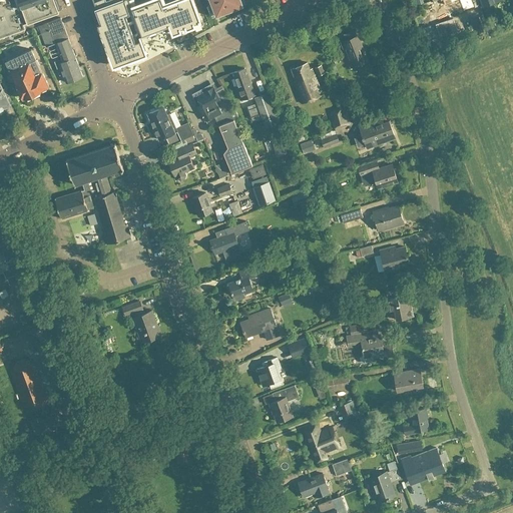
[(0,0),(0,38),(24,30),(23,25),(58,13),(53,0),(0,0)]
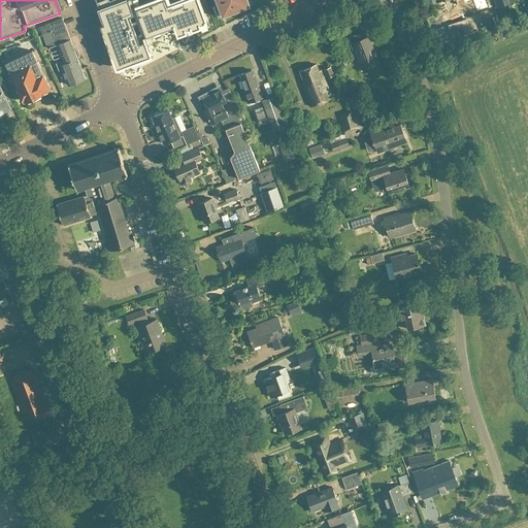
[(150,61),(150,60),(149,57),(151,56),(144,38),(147,37),(156,34),(160,32),(170,29),(174,27),(175,30),(177,35),(186,32),(185,29),(191,27),(192,30),(200,27),(199,24),(205,22),(206,25),(207,24),(206,22),(198,0),(182,0),(168,5),(166,0),(147,0),(139,3),(138,4),(135,5),(132,0),(95,0),(102,18),(104,23),(101,24),(100,25),(100,27),(102,32),(104,37),(105,40),(107,46),(108,48),(111,47),(112,52),(110,53),(110,55),(114,66),(120,67),(125,66),(131,63),(133,62),(134,66),(143,63),(150,61)]
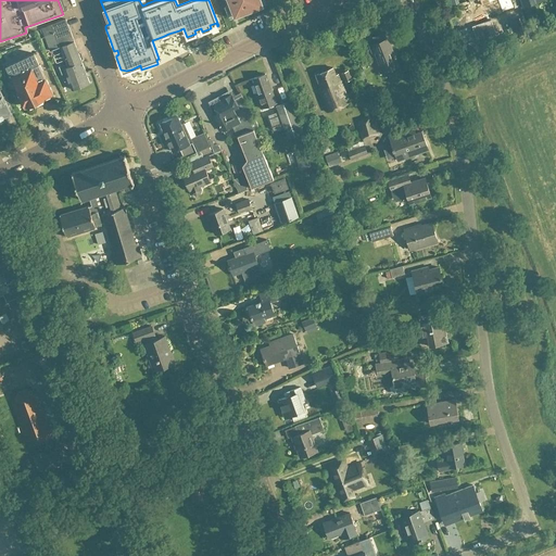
[(228,0),(235,16),(262,5),(260,0),(228,0)]
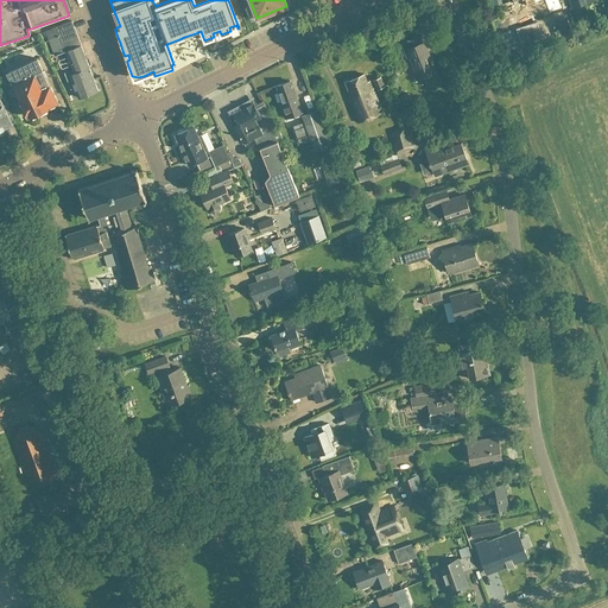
[(512,0),(512,1),(514,0),(523,0),(526,7),(543,1),(548,14),(561,10),(556,0),(512,0)]
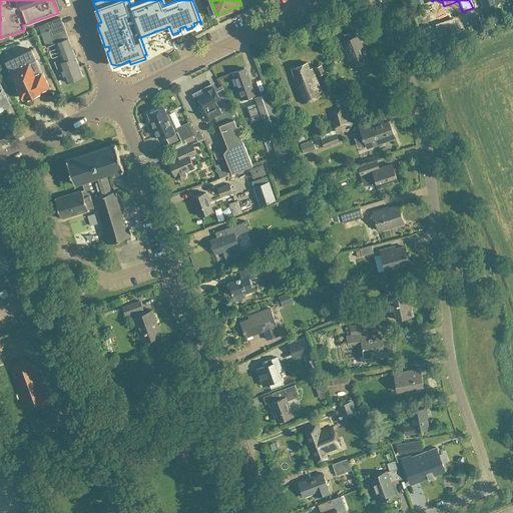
[(479,0),(482,8),(497,3),(495,0),(479,0)]
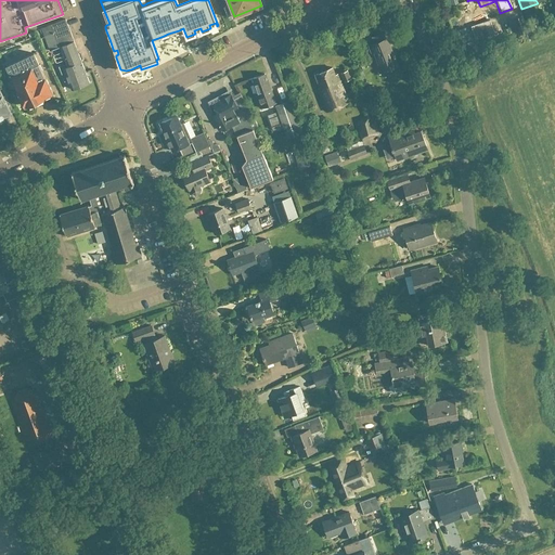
[(514,39),(523,36),(517,20),(508,23),(514,39)]
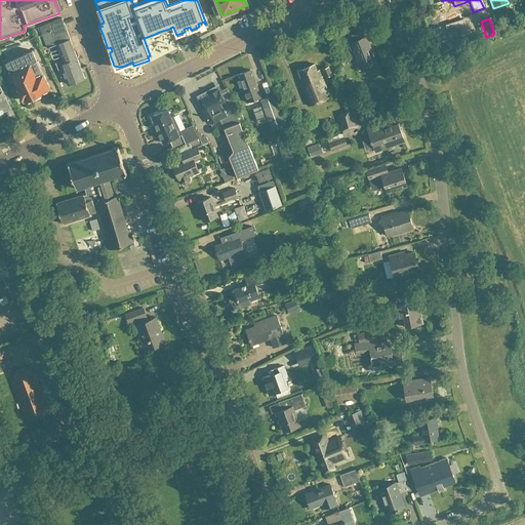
[(524,21),(524,18),(515,22),(517,30),(524,26),(524,21)]
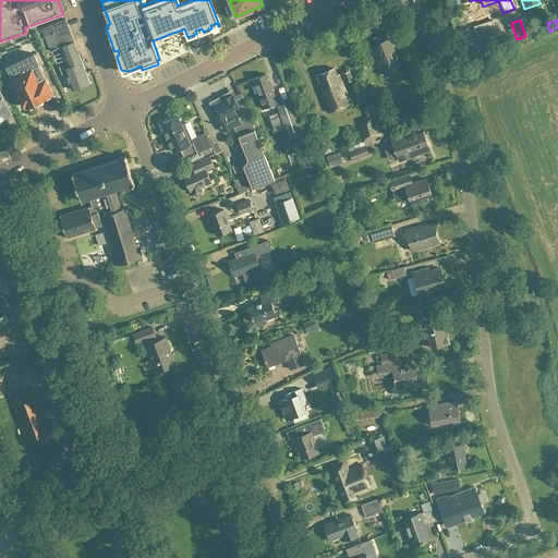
[(65,21),(41,29),(57,72),(63,70),(64,72),(61,74),(64,83),(68,81),(72,91),(89,84),(65,21)]
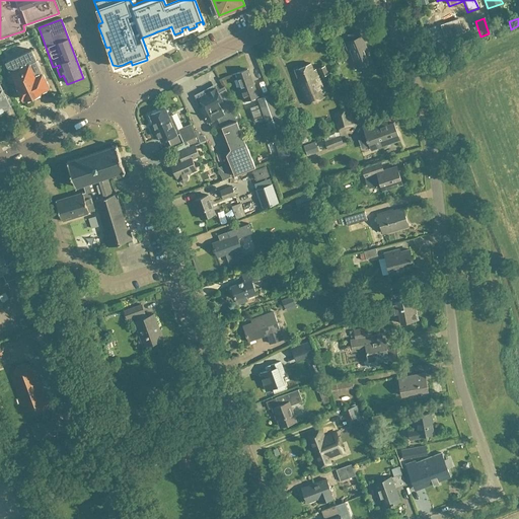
[(361,38),(345,45),(348,51),(350,50),(357,69),(371,63),(361,38)]
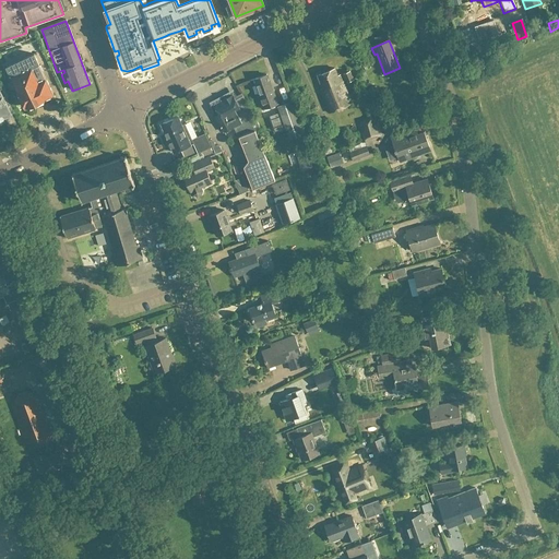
[(34,55),(7,68),(18,92),(24,107),(26,107),(27,108),(44,99),(44,98),(52,94),(34,55)]
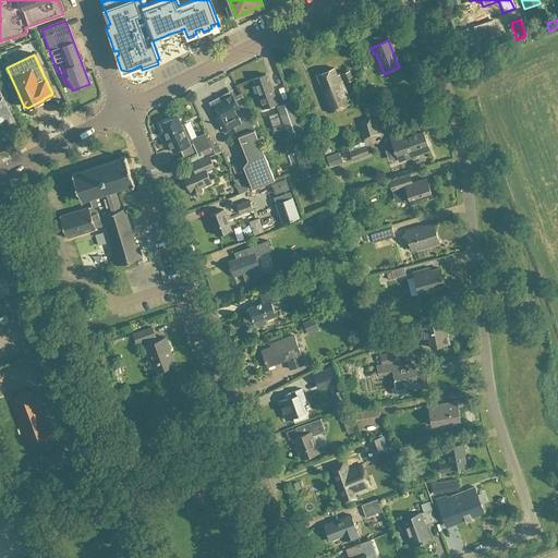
[(334,70),(316,76),(320,89),(318,91),(327,113),(350,105),(339,75),(337,76),(334,70)]
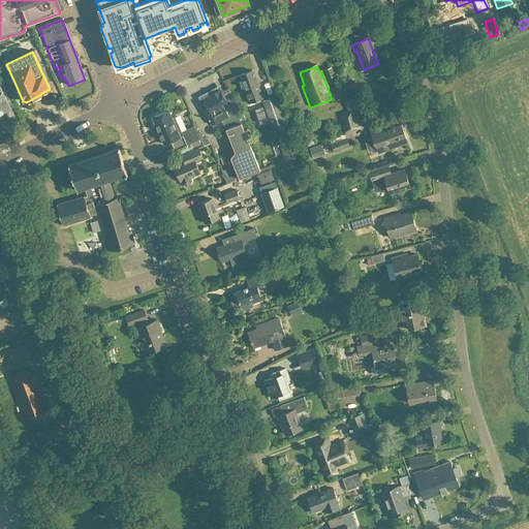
[(323,71),(328,80),(335,76),(331,68),(323,71)]
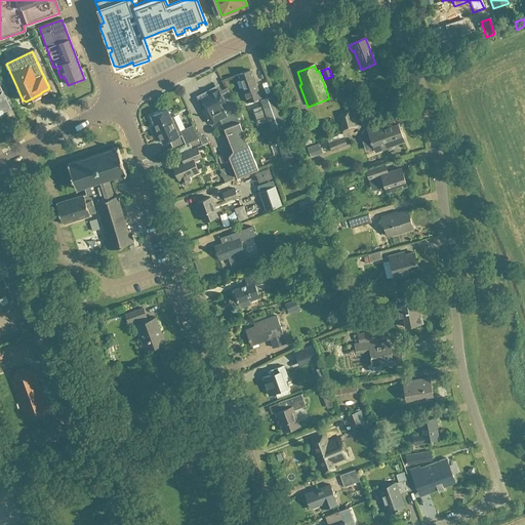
[(338,71),(344,82),(348,80),(342,69),(338,71)]
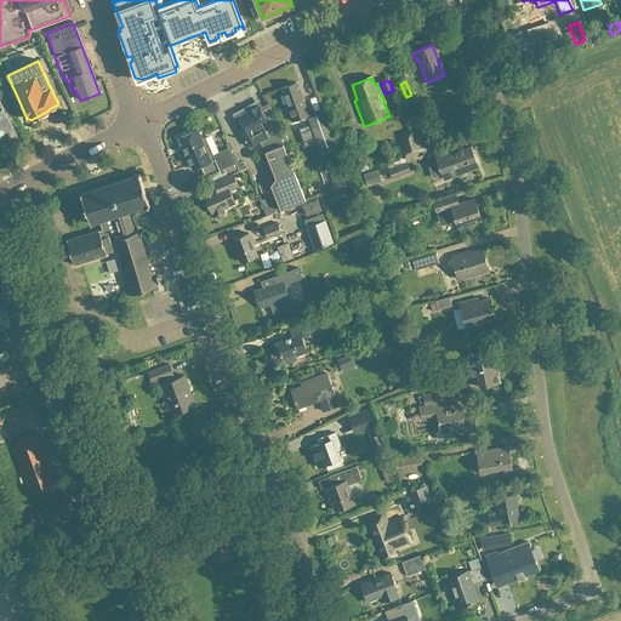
[(283,89),(288,104),(285,106),(290,123),(307,117),(296,84),(283,89)]
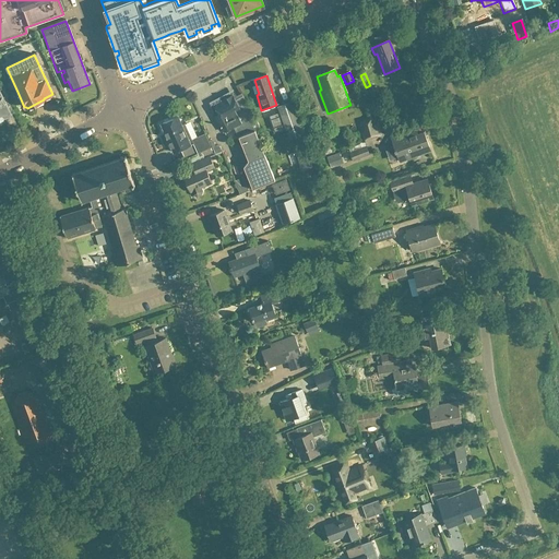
[(0,120),(11,115),(10,115),(13,113),(6,97),(8,96),(1,83),(0,83),(0,120)]
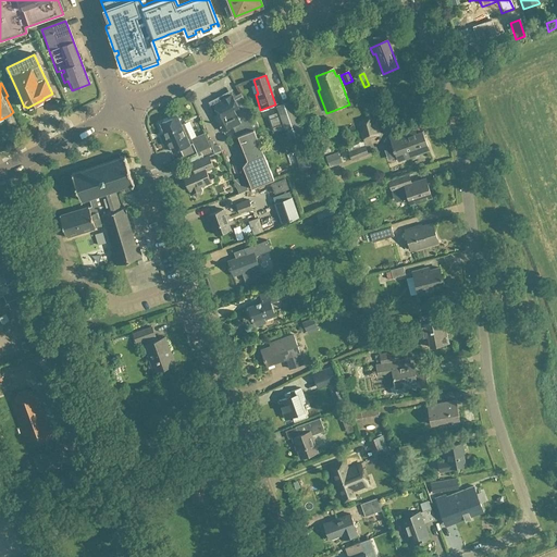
[(366,89),(370,99),(378,96),(373,86),(366,89)]
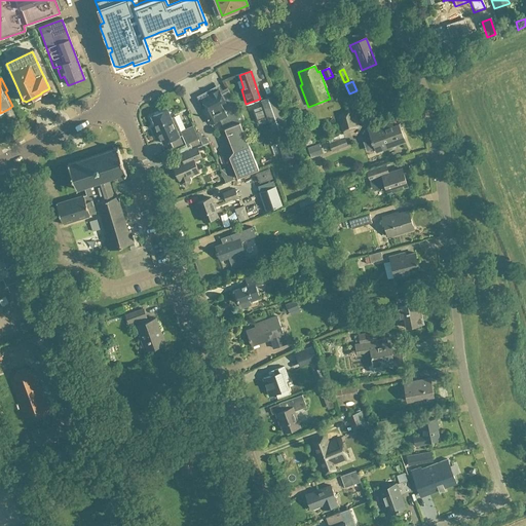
[(219,120),(224,129),(233,151),(229,157),(237,178),(259,170),(247,139),(249,138),(242,122),(245,121),(228,91),(221,95),(218,89),(208,96),(200,100),(205,109),(201,111),(210,125),(219,120)]
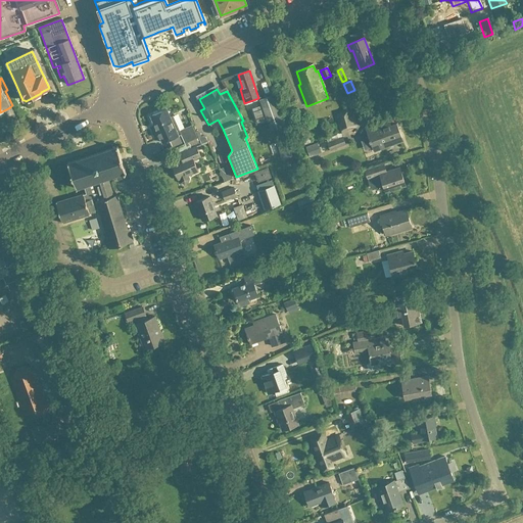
[(273,95),(259,100),(271,131),(283,126),(273,95)]
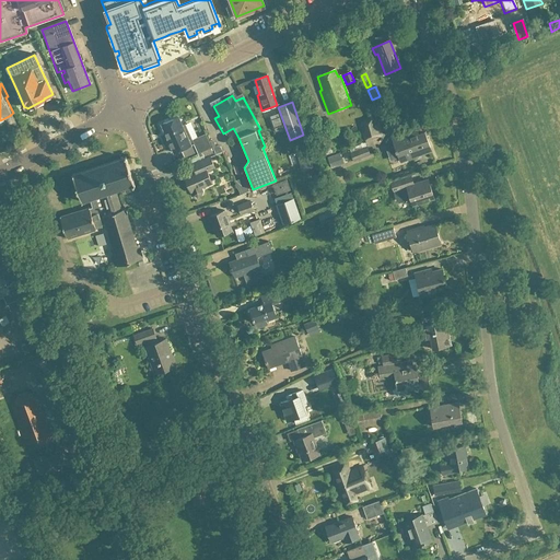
[(205,135),(191,140),(185,126),(182,127),(177,117),(162,124),(161,127),(173,153),(181,150),(185,160),(198,154),(210,149),(211,149),(205,135)]
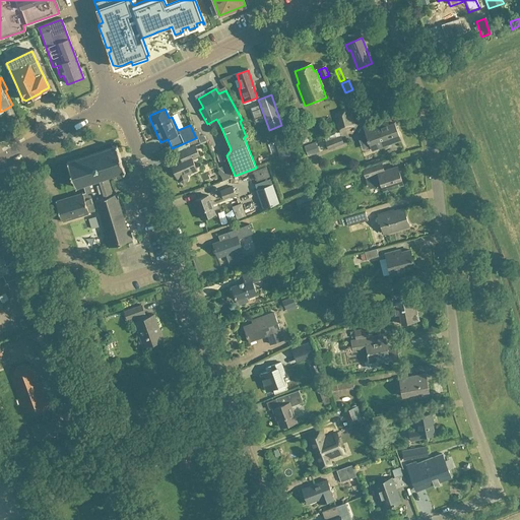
[(338,133),(354,127),(348,109),(332,115),(338,133)]
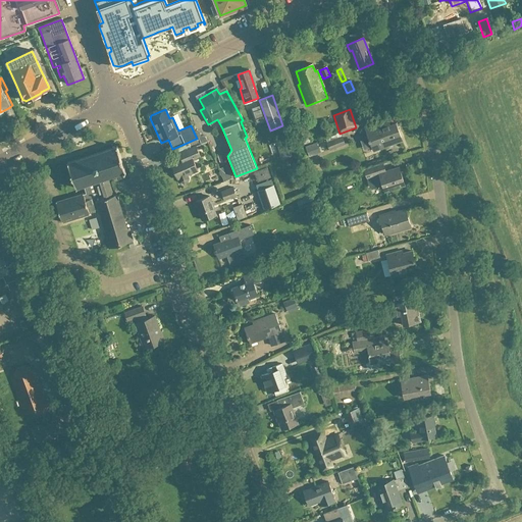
[(364,124),(361,117),(360,115),(354,116),(358,126),(364,124)]
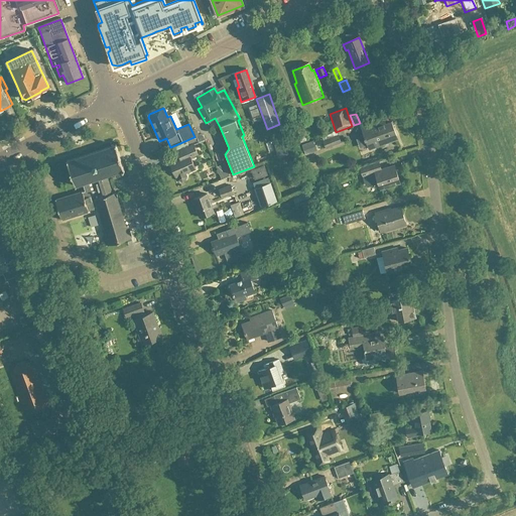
[(379,120),(360,127),(365,139),(364,139),(364,141),(365,141),(369,150),(397,140),(391,123),(381,127),(379,120)]
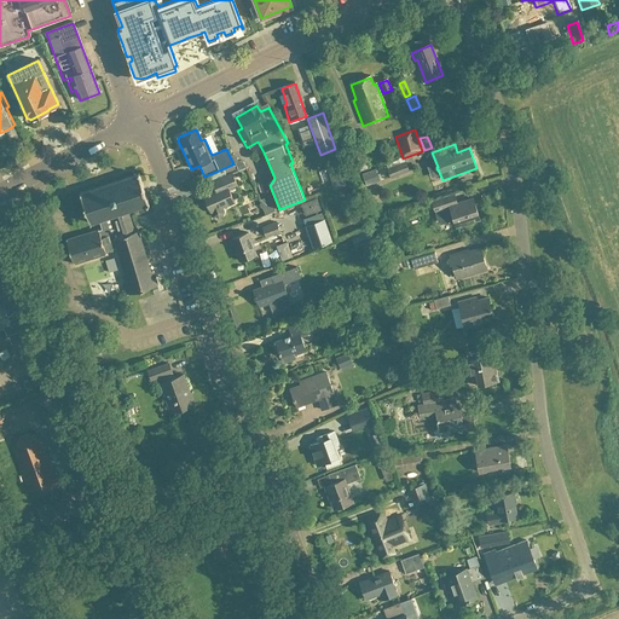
[(352,166),(364,162),(365,163),(357,166),(359,173),(369,169),(368,166),(369,166),(366,161),(362,148),(347,152),(352,166)]
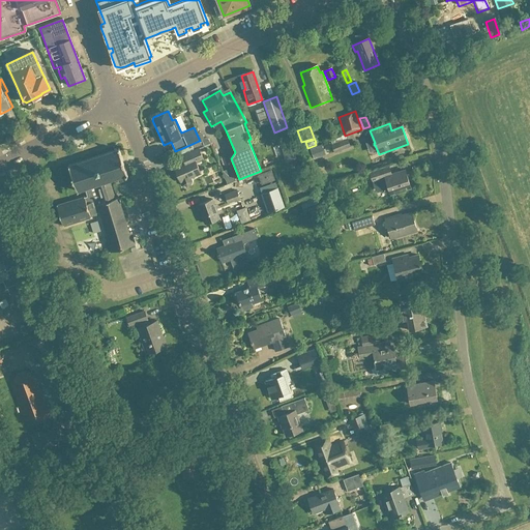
[(210,146),(208,140),(204,139),(203,140),(201,141),(204,148),(210,146)]
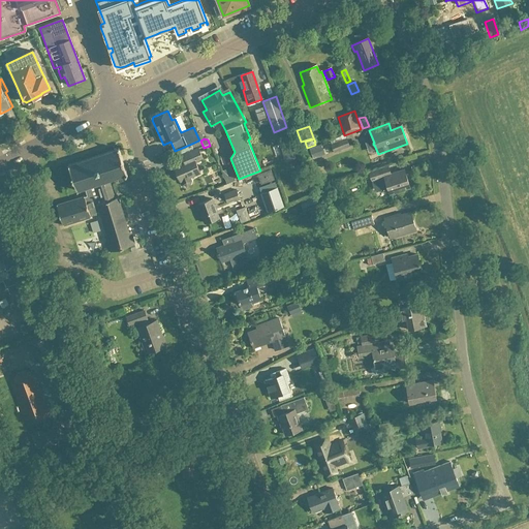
[(346,139),(330,145),(334,153),(349,148),(346,139)]
